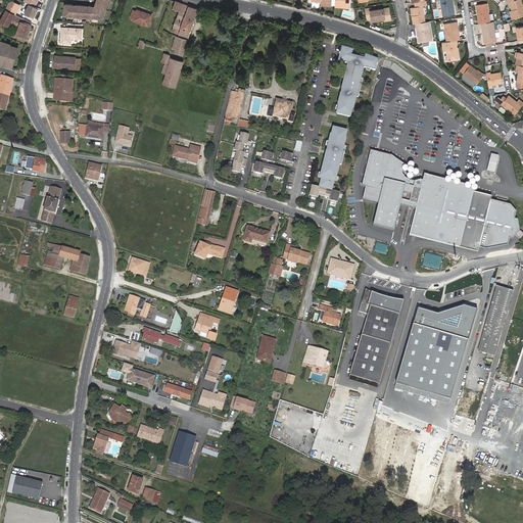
[(19,5),(9,0),(6,10),(15,14),(19,5)]
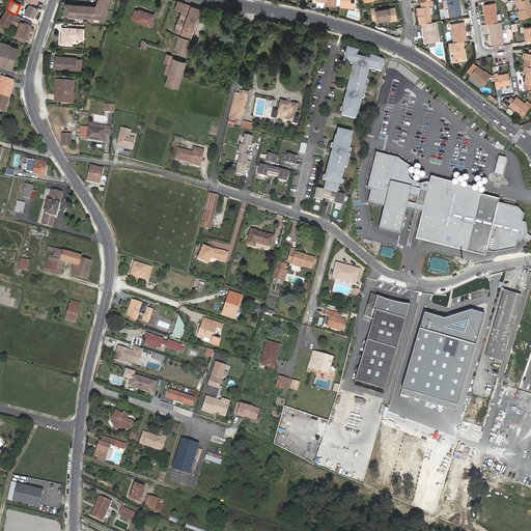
[(66,4),(65,16),(105,19),(111,0),(99,0),(96,6),(66,4)]
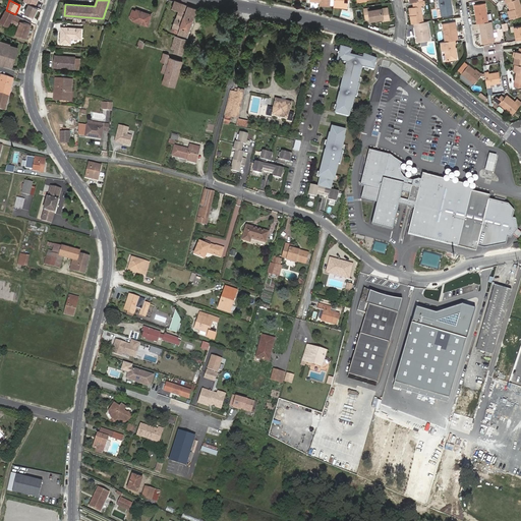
[(333,0),(333,8),(347,9),(347,3),(343,3),(343,0),(333,0)]
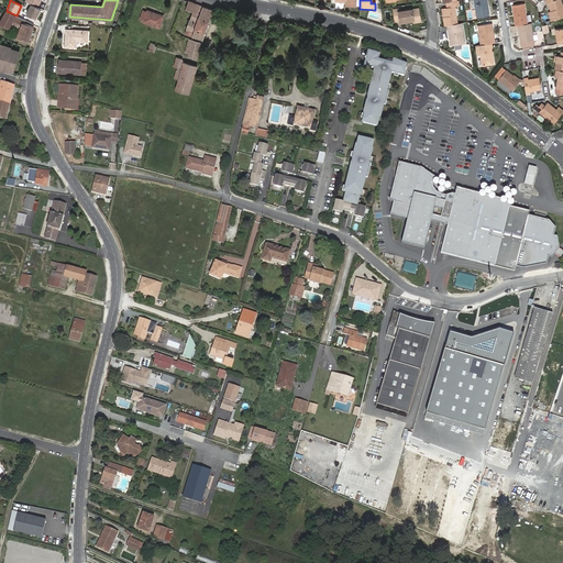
[(488,12),(486,0),(474,0),(476,14),(488,12)]
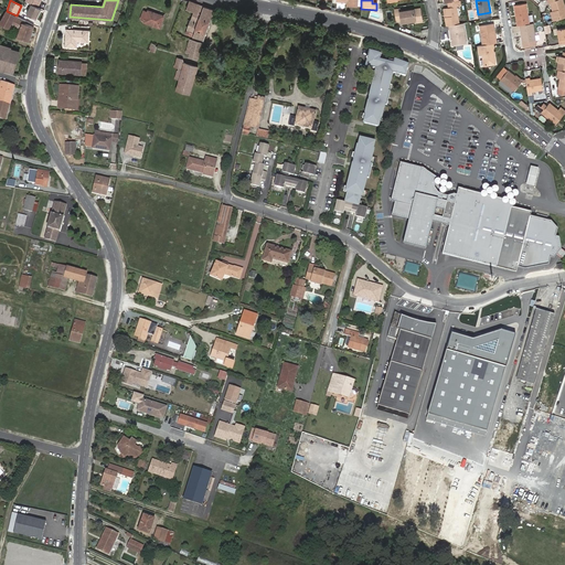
[(513,2),(516,22),(519,22),(529,21),(525,0),(513,2)]
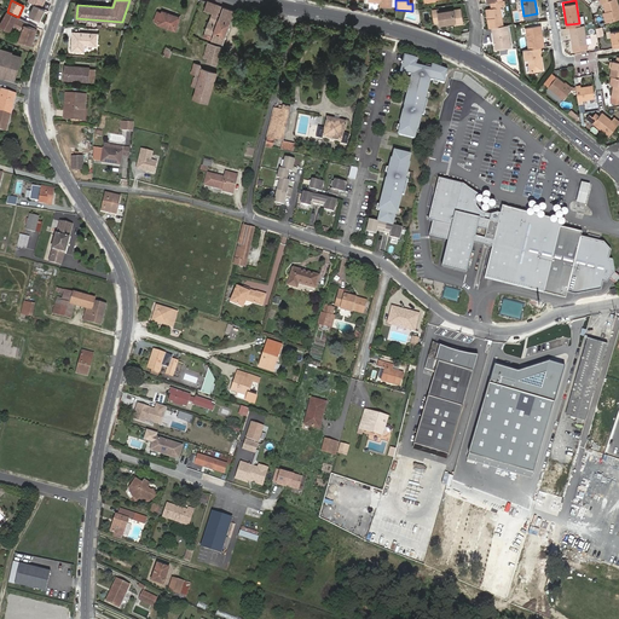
[(599,0),(600,0),(599,0),(602,0),(607,17),(618,13),(614,0),(599,0)]
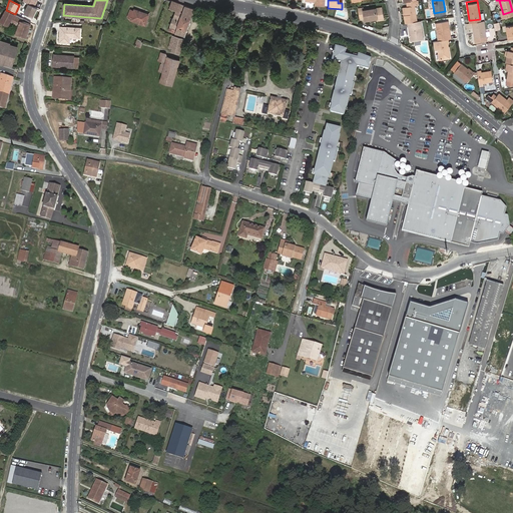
[(174,2),(171,1),(169,8),(175,11),(168,31),(184,36),(193,9),(174,2)]
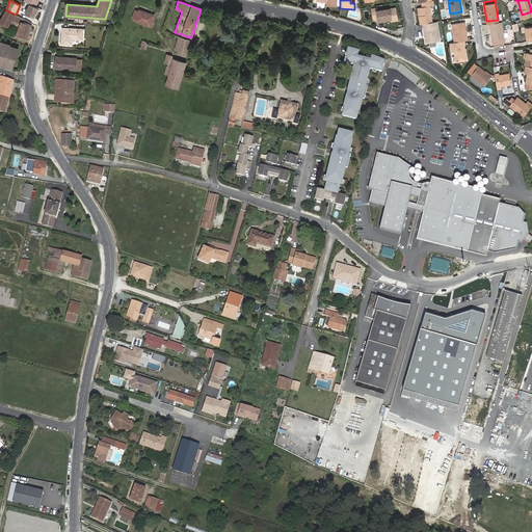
[(419,17),(420,25),(422,25),(431,23),(429,6),(433,6),(433,1),(425,2),(421,3),(422,8),(419,8),(420,17),(419,17)]
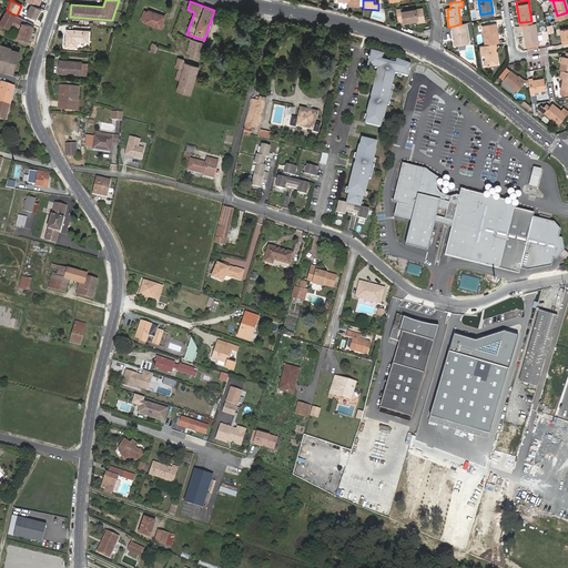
[(39,8),(32,4),(27,14),(37,19),(41,9),(39,8)]
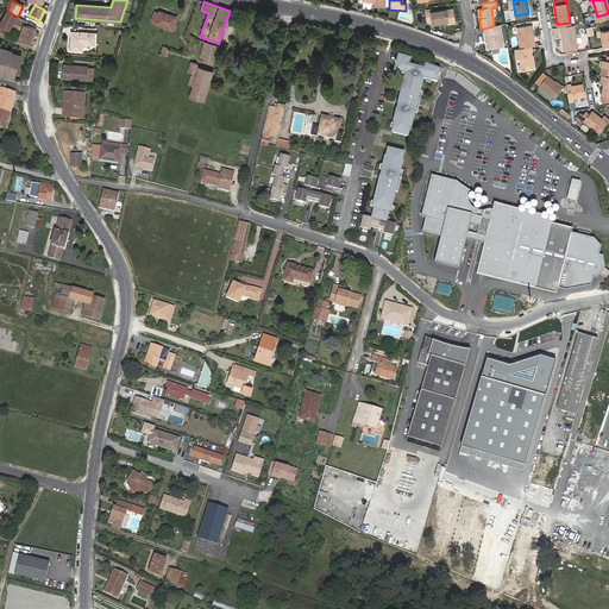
[(452,11),(429,14),(429,12),(424,12),(426,25),(431,24),(431,25),(446,24),(446,26),(453,25),(452,11)]
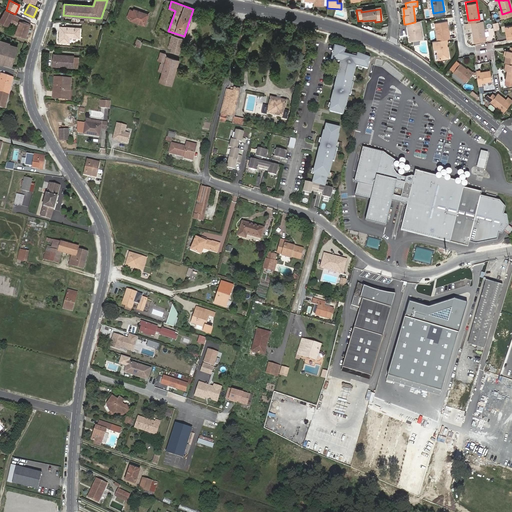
[(23,19),(15,14),(6,10),(1,21),(8,25),(10,22),(19,26),(16,34),(26,37),(30,24),(23,21),(23,19)]
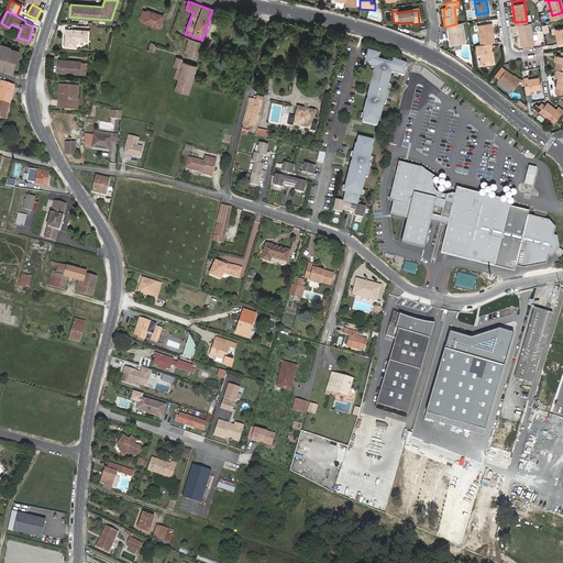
[(158,22),(161,22),(163,17),(147,11),(147,12),(143,11),(140,19),(144,21),(143,22),(157,28),(158,22)]
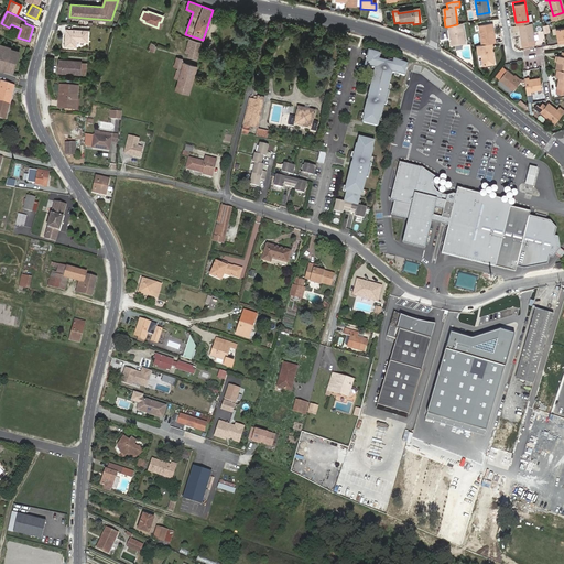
[(490,40),(495,39),(494,30),(491,31),(489,20),(479,21),(483,41),(490,40)]
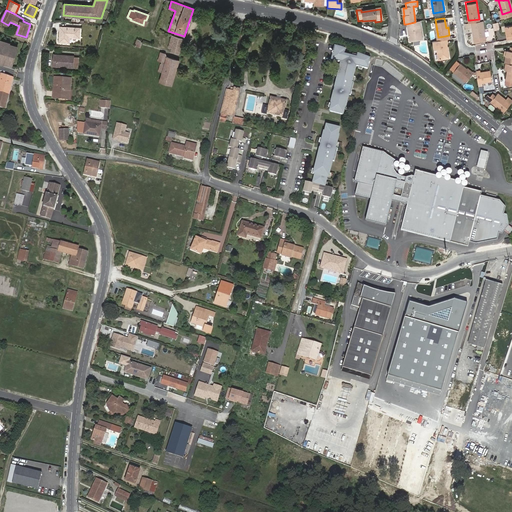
[(484,37),(481,18),(479,19),(470,20),(473,39),(484,37)]
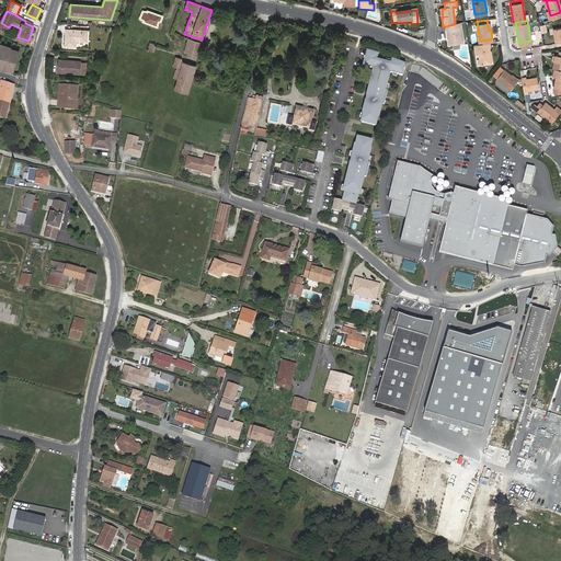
[(455,24),(445,26),(448,46),(462,45),(459,24),(455,24)]
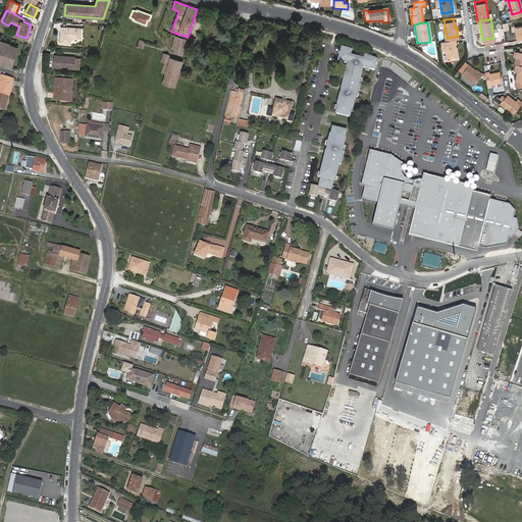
[(81,29),(61,28),(60,43),(70,43),(70,39),(81,39),(81,29)]
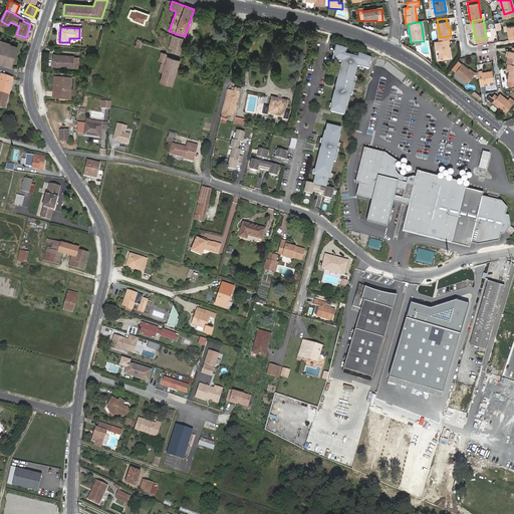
[(184,40),(173,36),(169,47),(173,49),(172,52),(180,55),(184,40)]
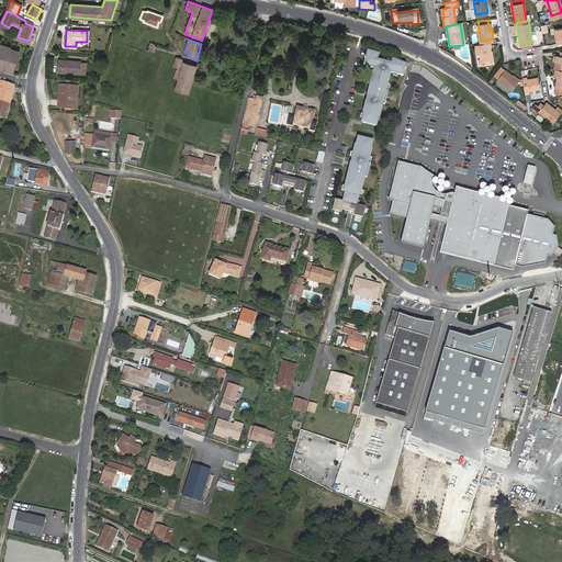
[(481,41),(474,42),(475,51),(479,51),(481,62),(492,60),(489,40),(481,41)]
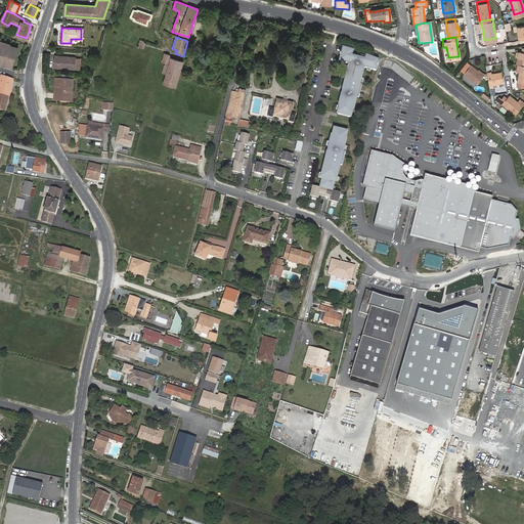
[(144,48),(146,42),(139,40),(137,46),(144,48)]
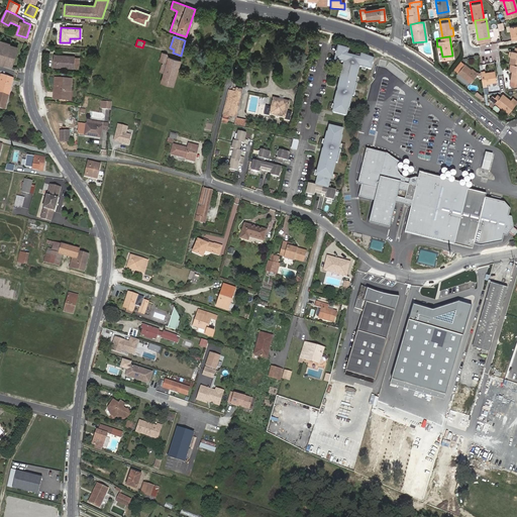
[(12,65),(17,48),(9,45),(10,44),(0,41),(0,62),(4,64),(5,63),(12,65)]
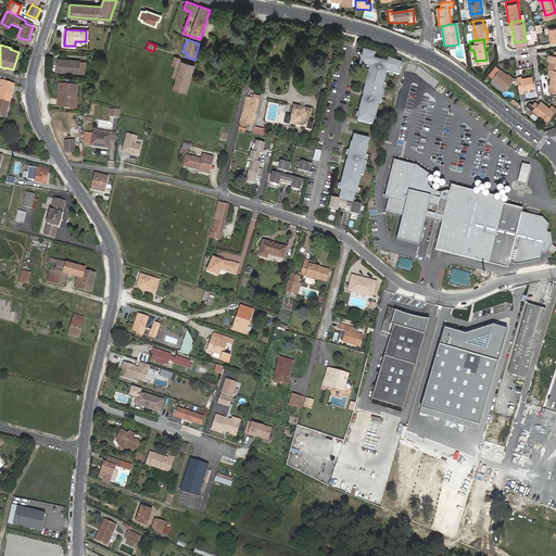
[(368,123),(381,62),(374,60),(375,54),(363,50),(359,65),(364,66),(370,67),(367,80),(366,85),(359,111),(361,112),(359,113),(358,117),(358,121),(368,123)]
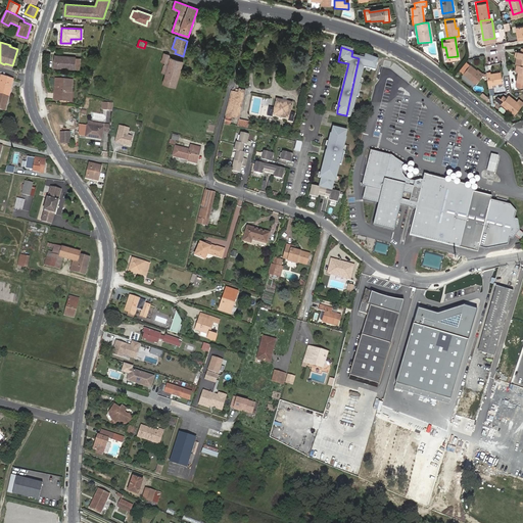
[(164,63),(163,68),(162,73),(165,74),(163,83),(176,87),(183,62),(171,58),(169,56),(164,54),(161,61),(164,63)]
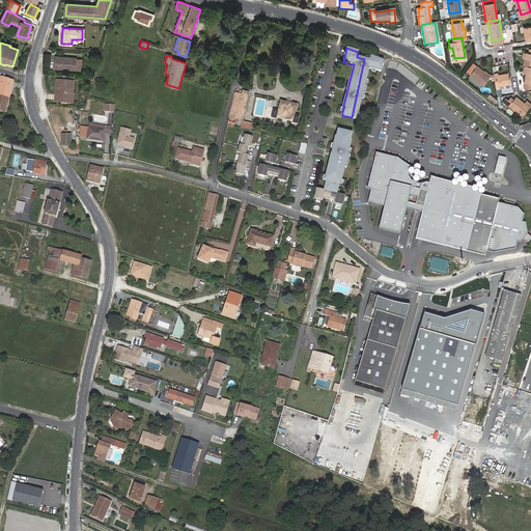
[(382,73),(384,61),(370,56),(369,59),(369,61),(365,59),(364,59),(352,117),(356,119),(357,116),(358,111),(358,110),(360,111),(362,99),(364,99),(367,86),(365,86),(366,83),(367,79),(369,68),(382,73)]
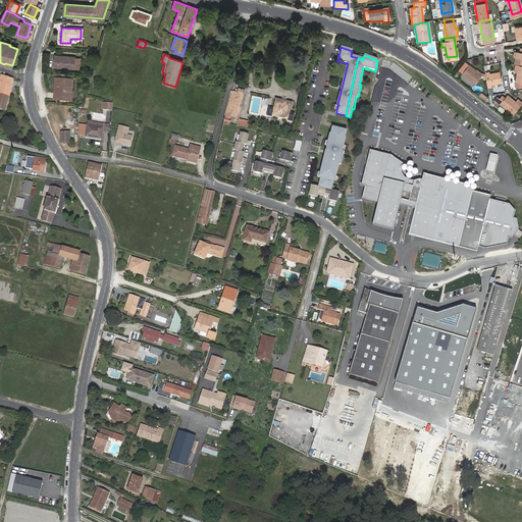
[(75,57),(63,57),(63,58),(54,57),(53,67),(74,69),(74,68),(75,57)]
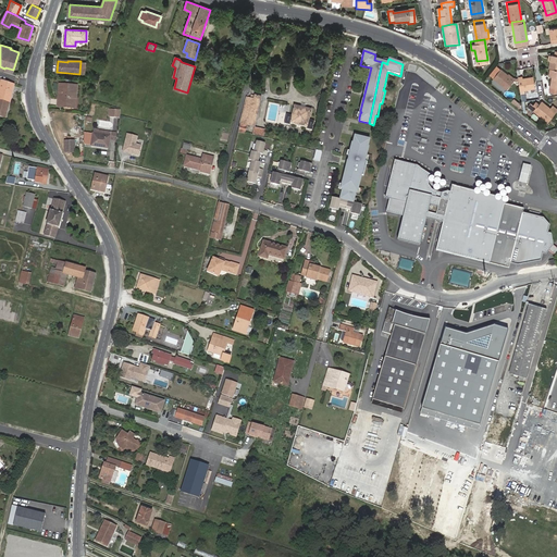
[(507,71),(499,65),(493,75),(506,86),(512,78),(506,73),(507,71)]
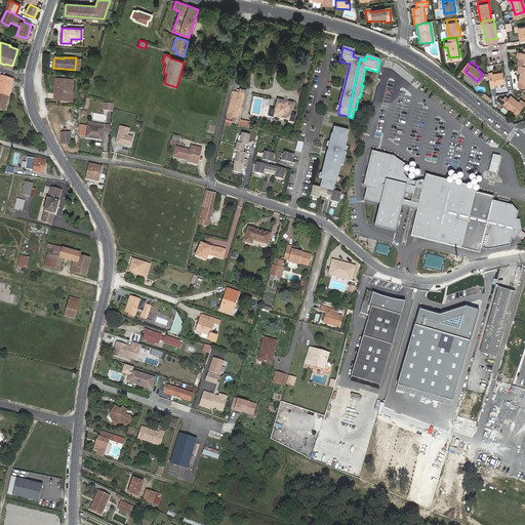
[(524,80),(524,63),(519,62),(517,69),(518,69),(516,78),(524,80)]
